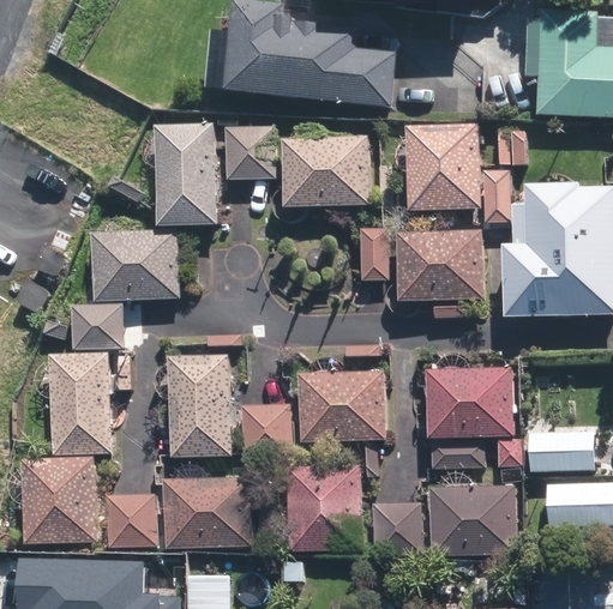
[(282,4),(229,1),(223,95),(391,104),(395,52),(355,49),(356,29),(323,26),(323,25),(296,23),(294,23),(290,23),(290,19),(282,19),(282,4)]
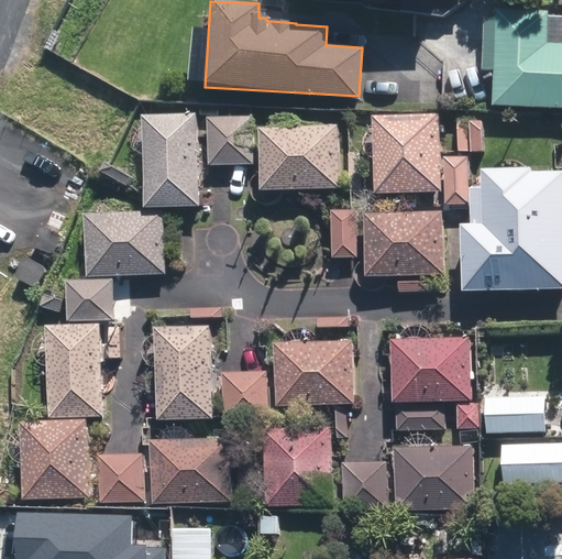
[(493,72),(492,107),(561,109),(561,17),(544,17),(546,13),(496,11),(495,20),(483,20),(481,70),(493,72)]
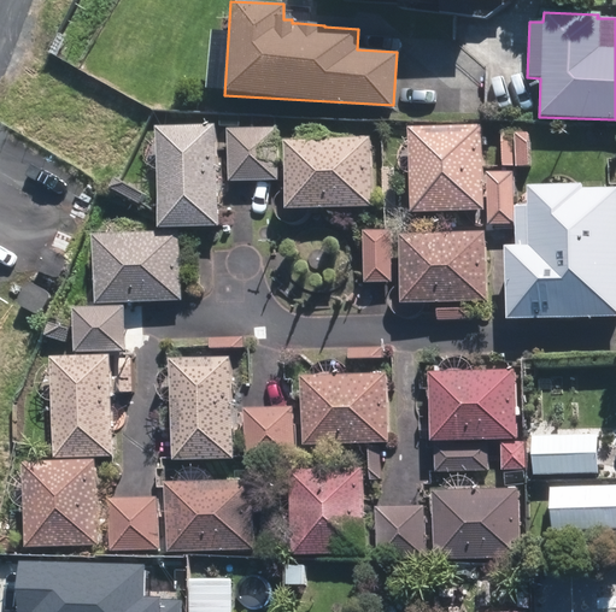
[(212,124),(153,127),(157,229),(216,227),(212,124)]
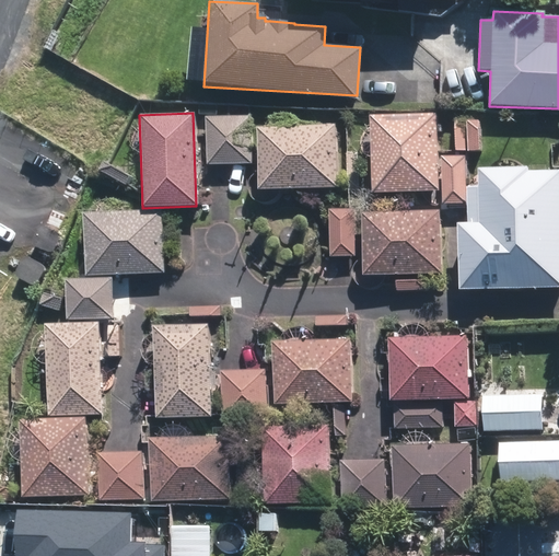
[(248,114),(205,114),(205,162),(248,162),(248,114)]
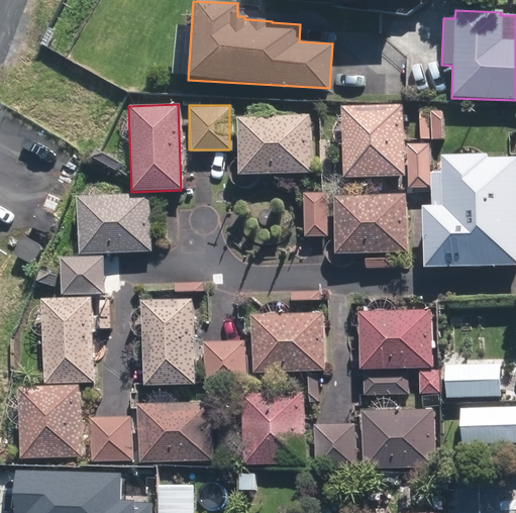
[(401,105),(339,106),(341,177),(403,176),(401,105)]
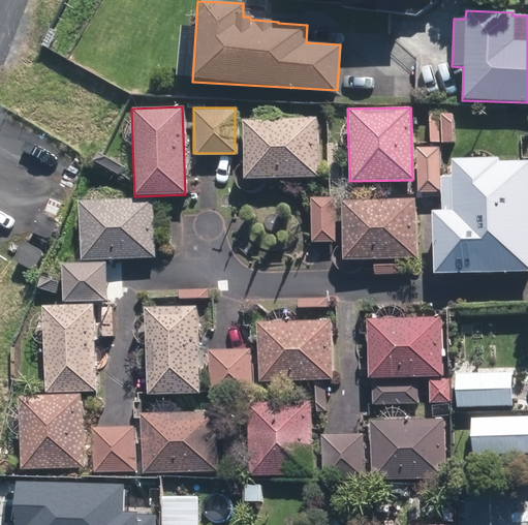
[(314,117),(242,120),(245,179),(317,177),(314,117)]
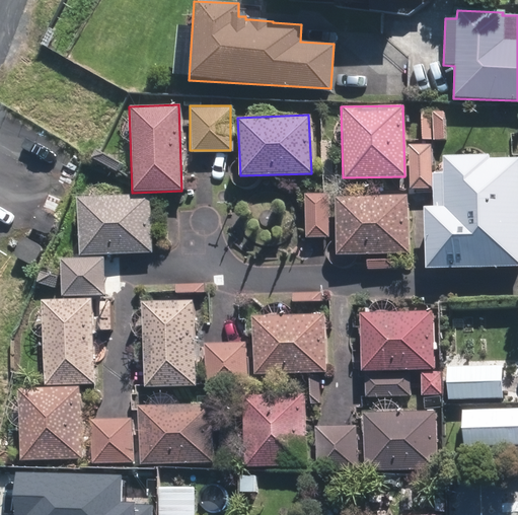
[(430,143),(408,144),(410,188),(432,187),(430,143)]
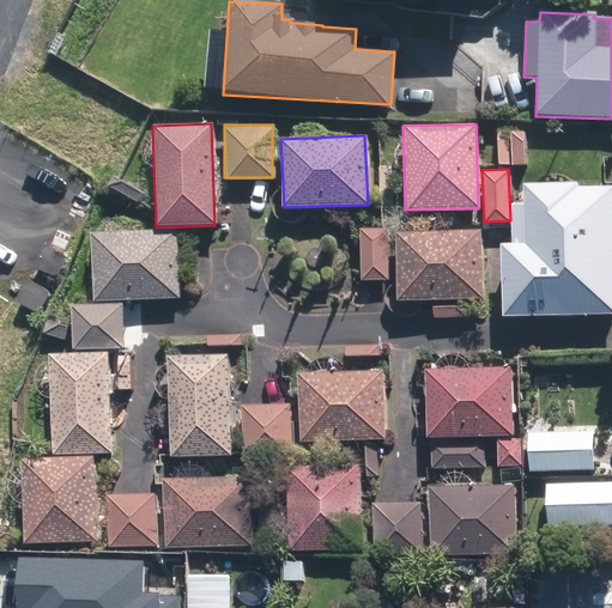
[(502,318),(611,315),(611,188),(577,189),(577,186),(522,187),(522,205),(510,205),(511,248),(500,248),(502,318)]
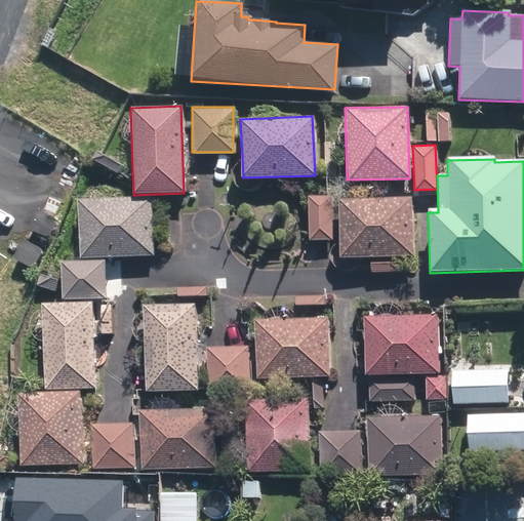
[(331,194),(308,195),(309,238),(332,238),(331,194)]
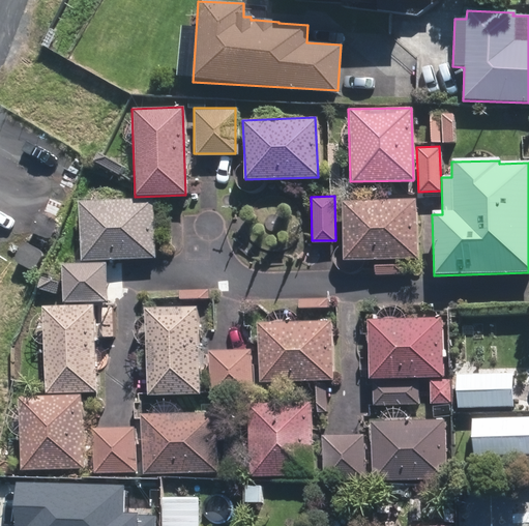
[(415,198),(340,200),(342,260),(417,258),(415,198)]
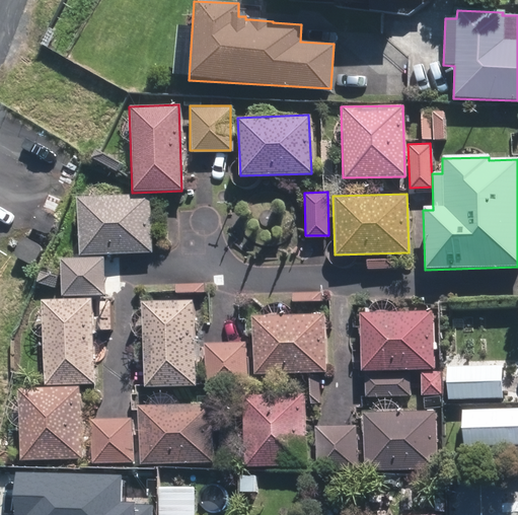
[(80,254),(153,252),(151,195),(78,197),(80,254)]
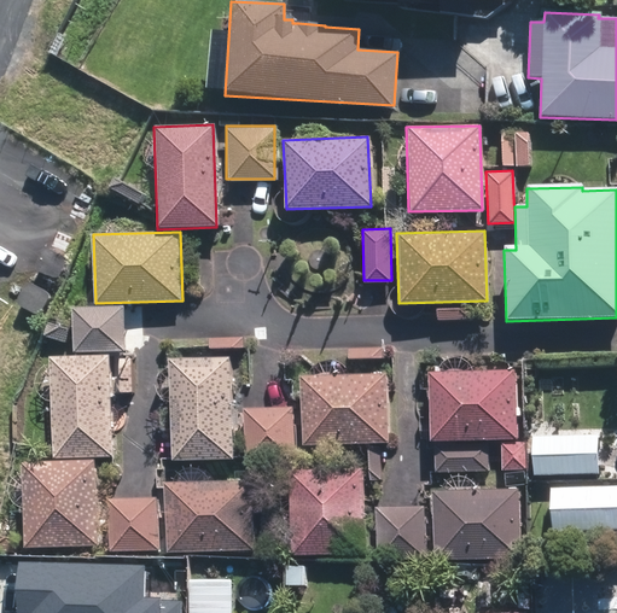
[(123,305),(74,307),(75,352),(124,351),(123,305)]
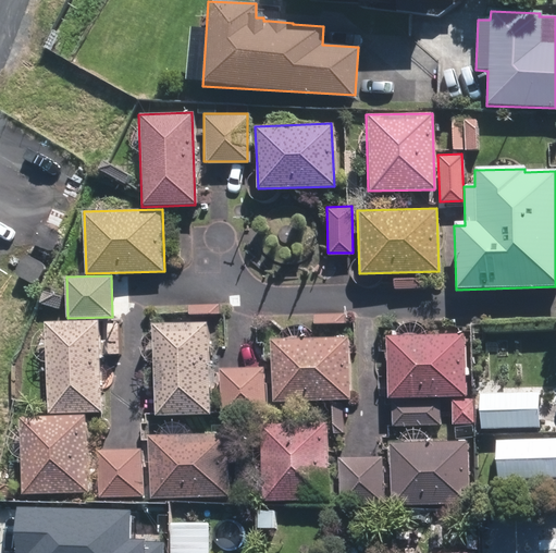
[(392,277),(392,287),(425,286),(424,275),(392,277)]
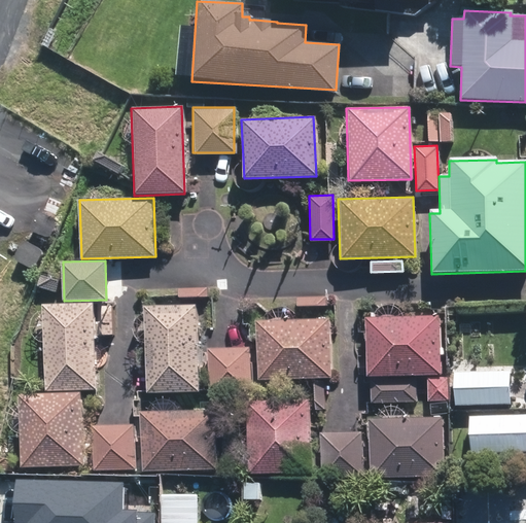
[(207,286),(178,286),(178,297),(207,297),(207,286)]
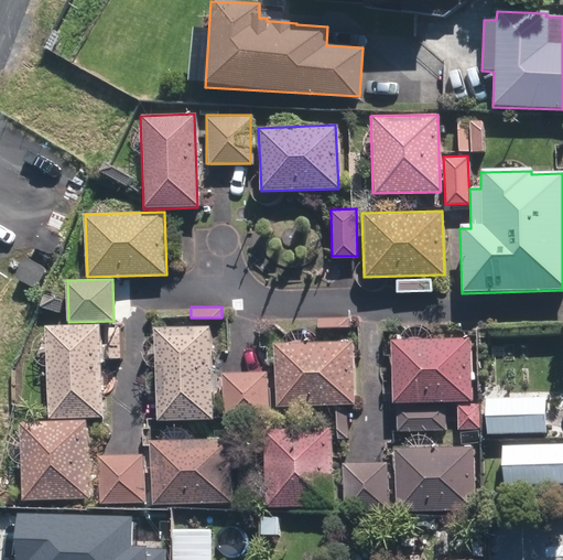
[(348,315),(317,314),(317,327),(348,327),(348,315)]
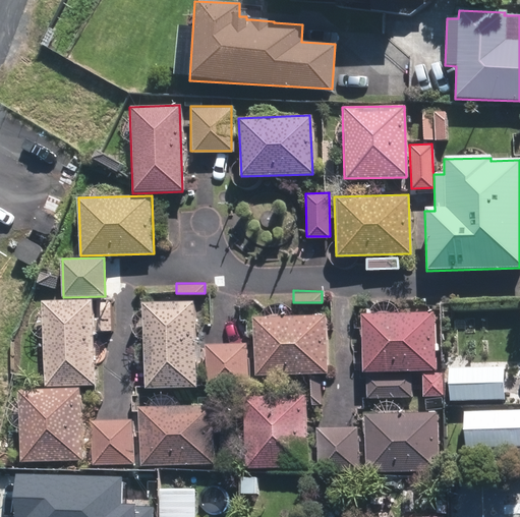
[(43,387),(95,385),(93,299),(41,301),(43,387)]
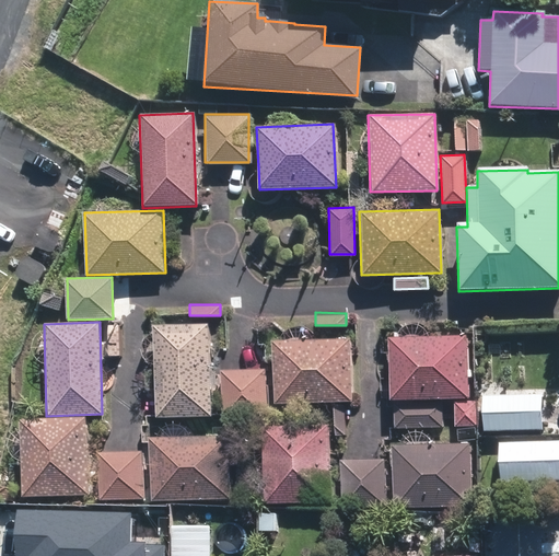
[(208,325),(152,327),(155,419),(211,417),(208,325)]
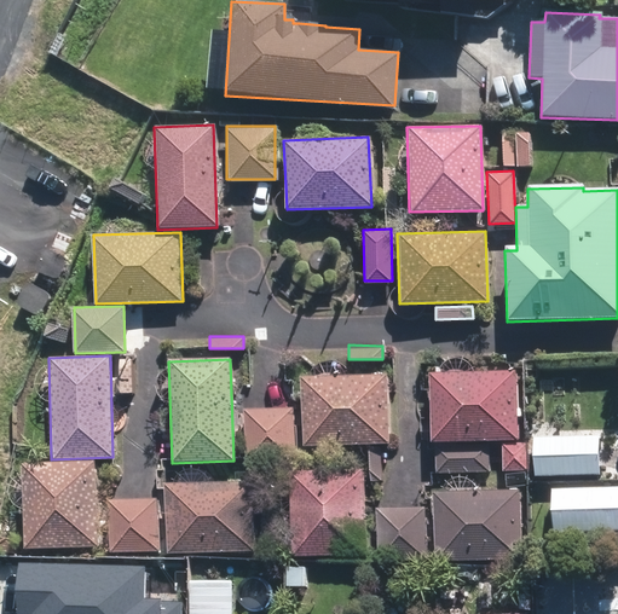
[(514,372),(427,372),(427,439),(514,439),(514,372)]
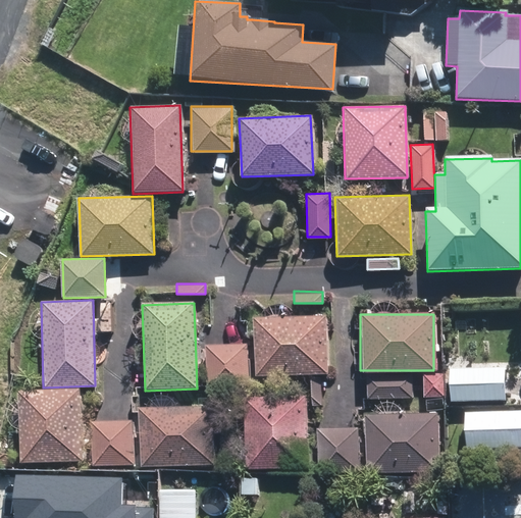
[(325,317),(252,317),(253,375),(325,374),(325,317)]
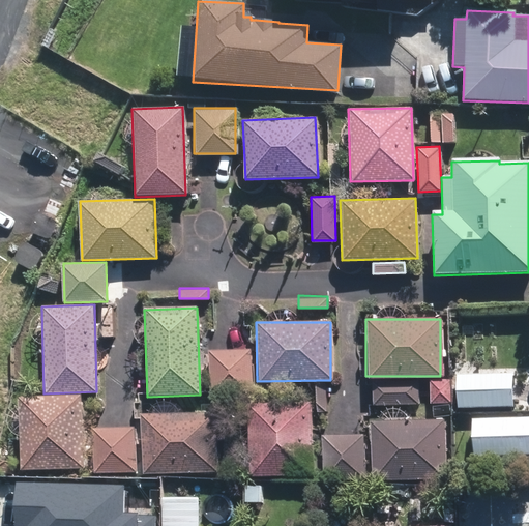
[(251,347),(207,348),(209,395),(253,392),(251,347)]
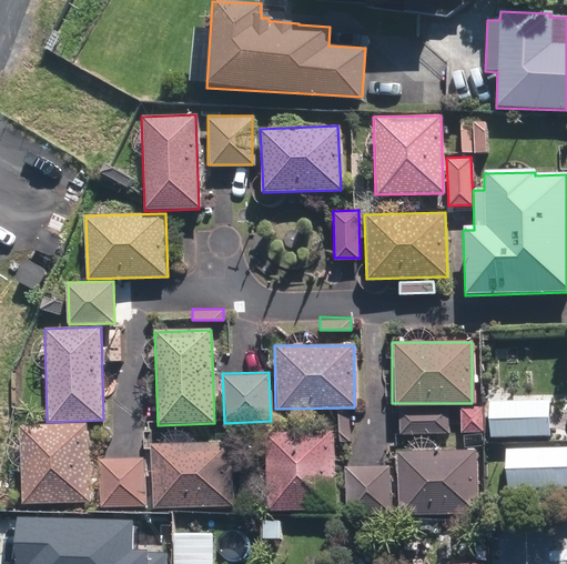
[(549,435),(547,399),(488,401),(489,437),(549,435)]
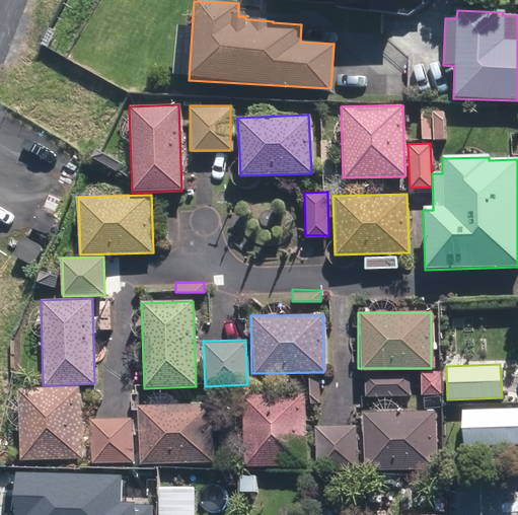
[(361,373),(362,394),(411,394),(411,372),(361,373)]
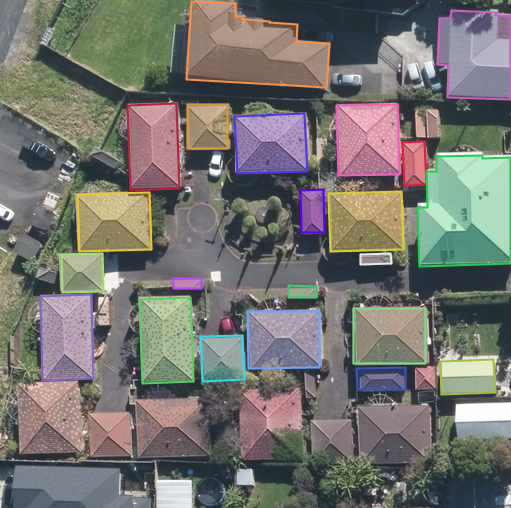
[(16,382),(18,453),(80,452),(78,380),(16,382)]
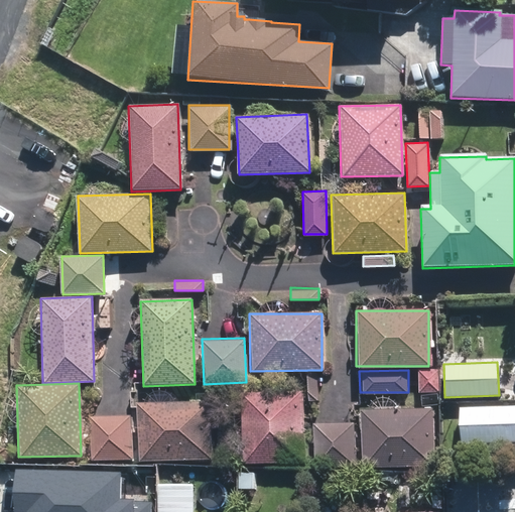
[(301,389),(239,392),(242,464),(304,461),(301,389)]
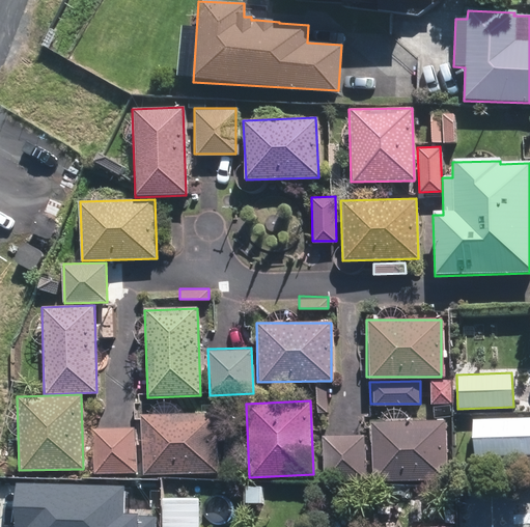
[(216,412),(141,414),(143,474),(218,472),(216,412)]
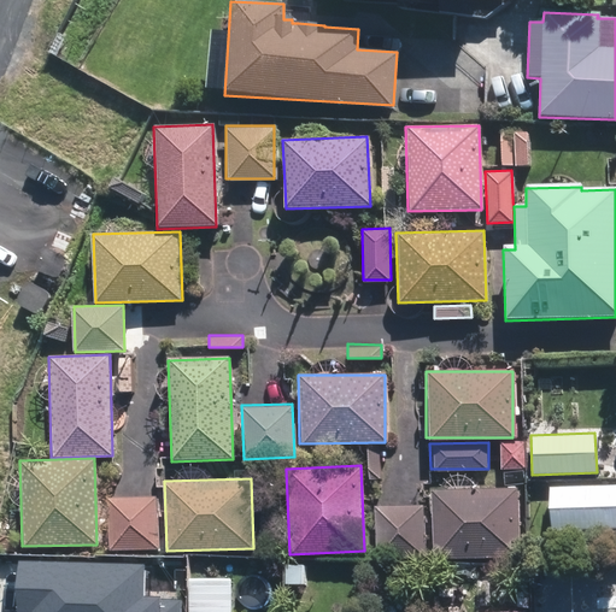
[(615,484),(549,488),(550,531),(615,528),(615,484)]
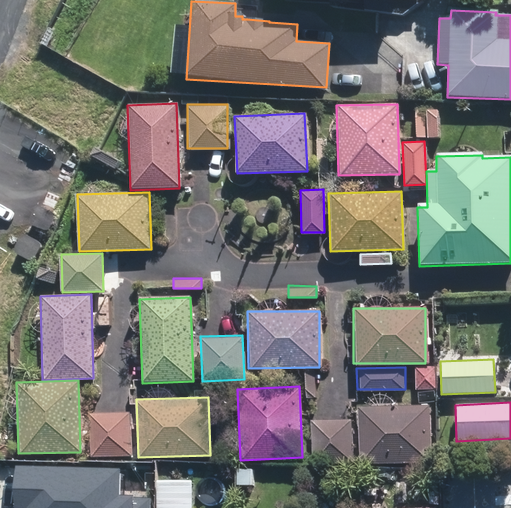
[(430,462),(428,405),(356,407),(358,464),(430,462)]
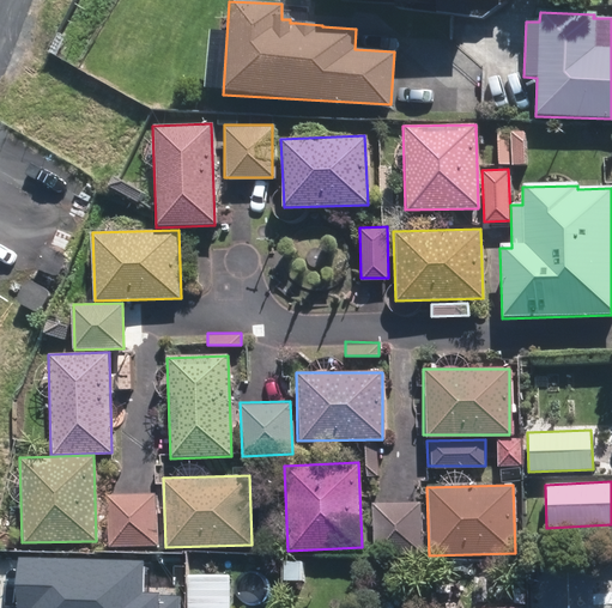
[(156,492),(105,493),(107,546),(157,545),(156,492)]
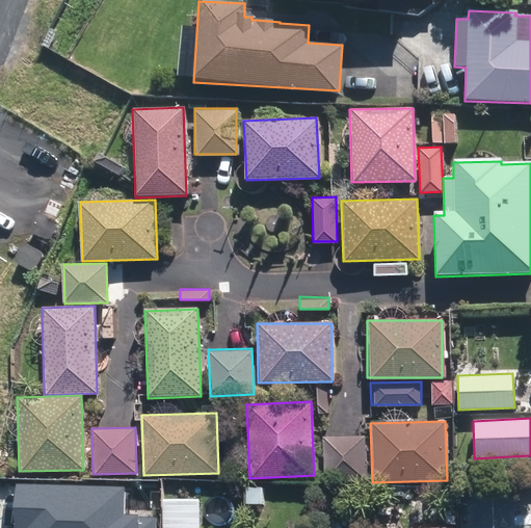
[(363,434),(322,437),(324,481),(366,478),(363,434)]
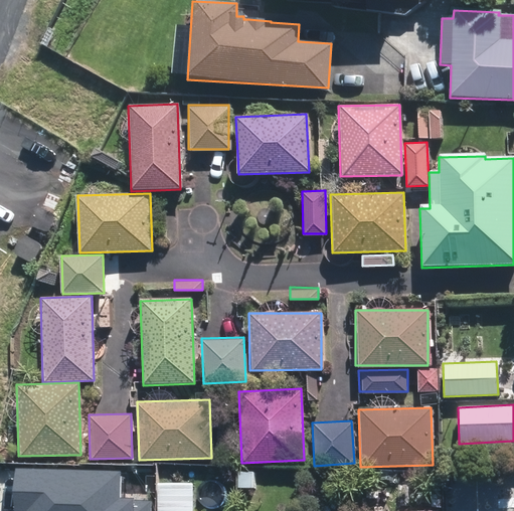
[(105,462),(9,463),(8,510),(116,510),(116,492),(105,492),(105,462)]
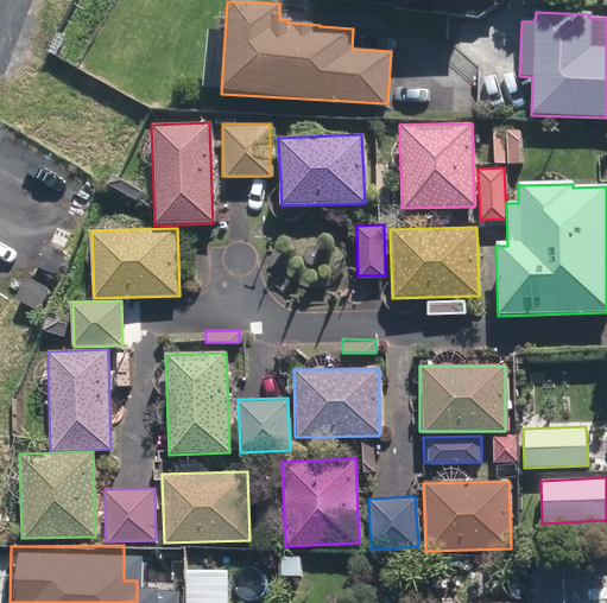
[(296,576),(297,557),(282,557),(280,576),(296,576)]
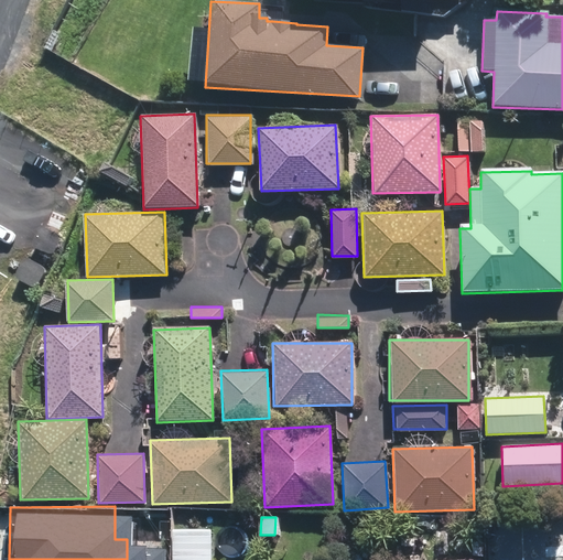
[(226,559),(227,527),(181,527),(180,559),(226,559)]
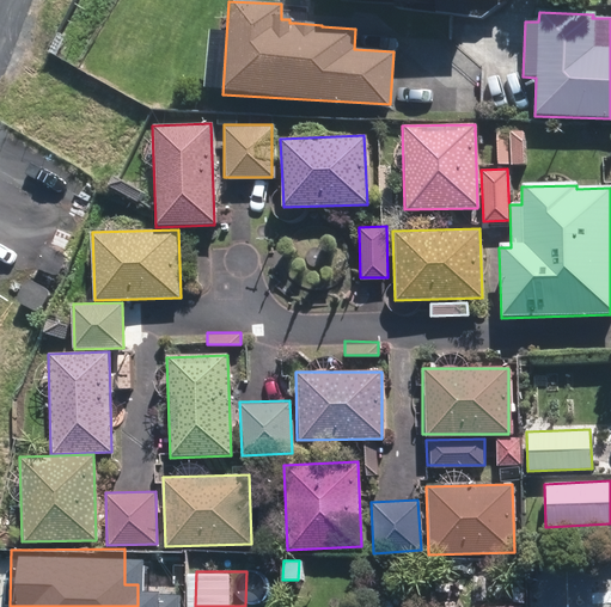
All buildings are outlined.
